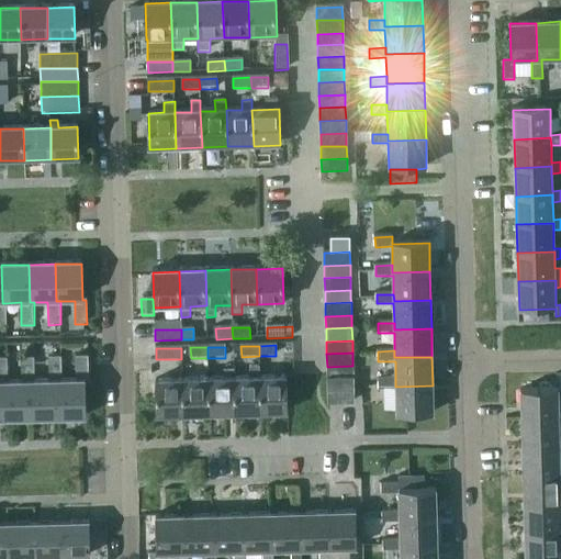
[(76,382),(62,382),(57,382),(58,420),(86,418),(85,381),(89,381),(88,358),(76,358),(76,382)]
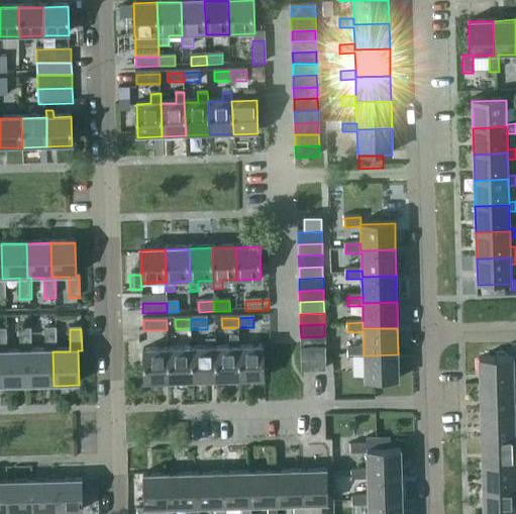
[(28,387),(27,351),(31,351),(31,330),(20,331),(20,353),(6,353),(2,353),(3,387),(28,387)]
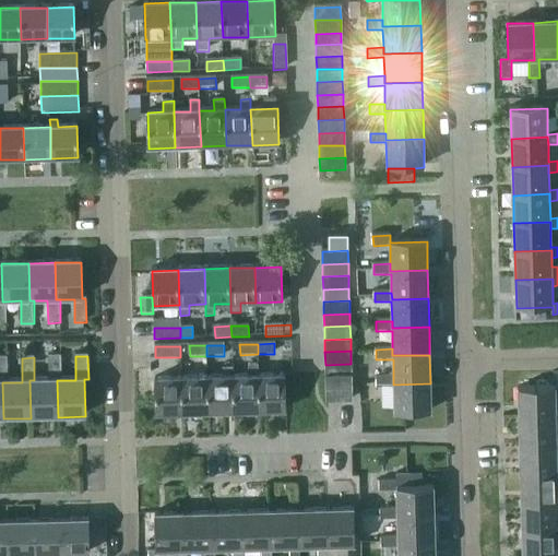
[(49,380),(34,380),(30,380),(31,418),(58,417),(57,380),(61,380),(61,357),(48,357),(49,380)]
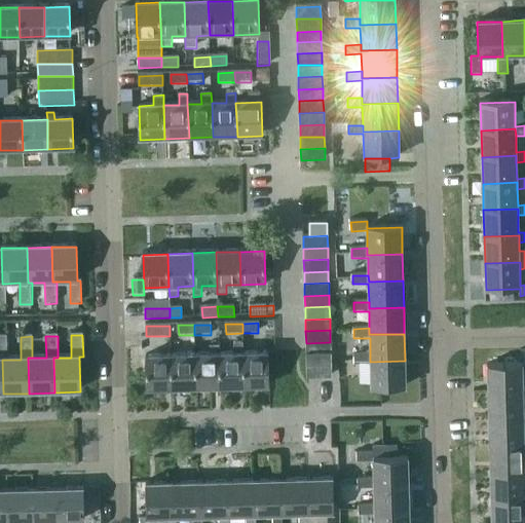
[(330,342),(306,343),(306,347),(306,355),(331,353),(330,346),(330,342)]
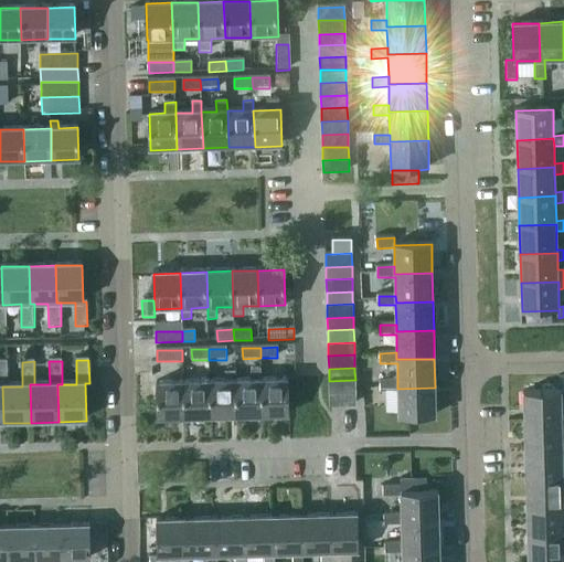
[(251,381),(235,381),(236,417),(263,416),(262,380),(262,370),(251,370),(251,381)]
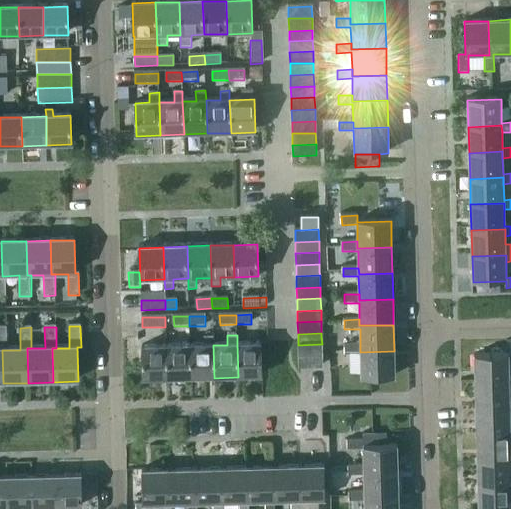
[(214,378),(213,345),(213,337),(204,338),(204,345),(190,346),(191,378),(214,378)]
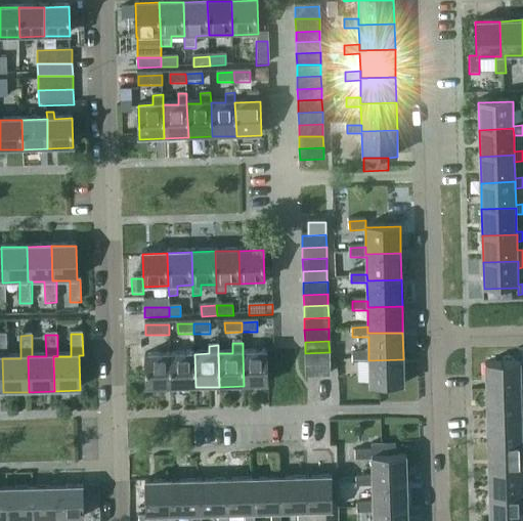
[(267,352),(243,352),(244,386),(268,386),(267,352)]
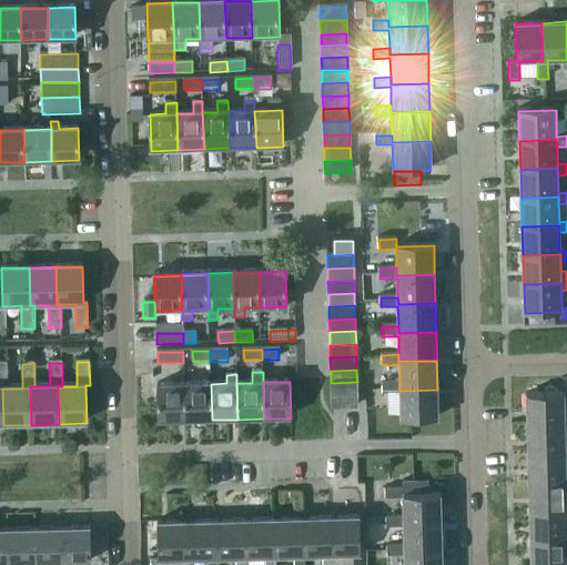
[(357,382),(331,383),(331,396),(332,409),(333,409),(357,407),(357,395),(357,382)]
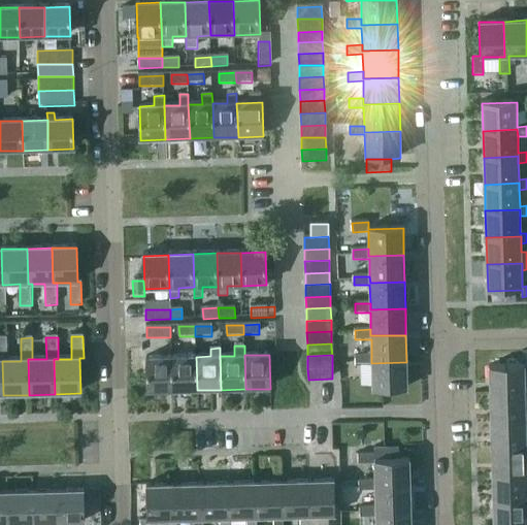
[(172,391),(171,357),(146,358),(147,392),(172,391)]
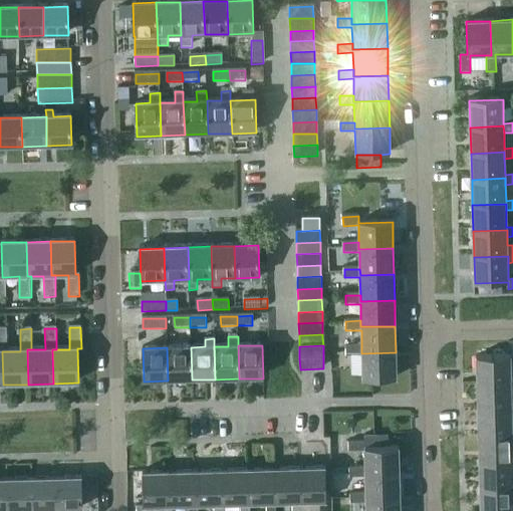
[(191,347),(167,347),(168,380),(192,379),(191,347)]
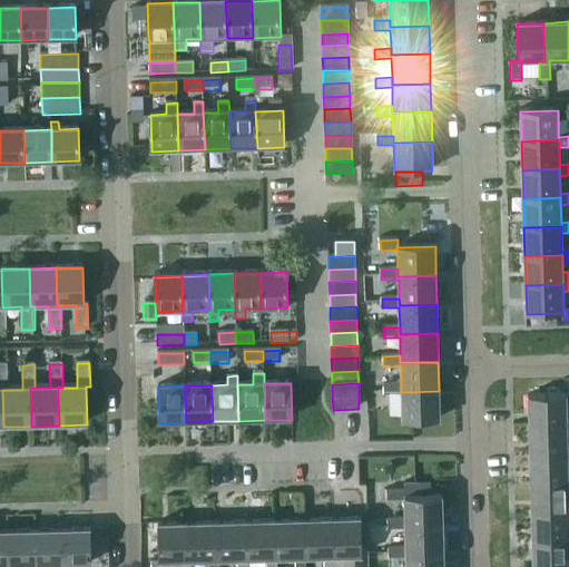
[(439,391),(401,392),(401,385),(384,385),(384,396),(402,396),(402,421),(439,421),(439,391)]
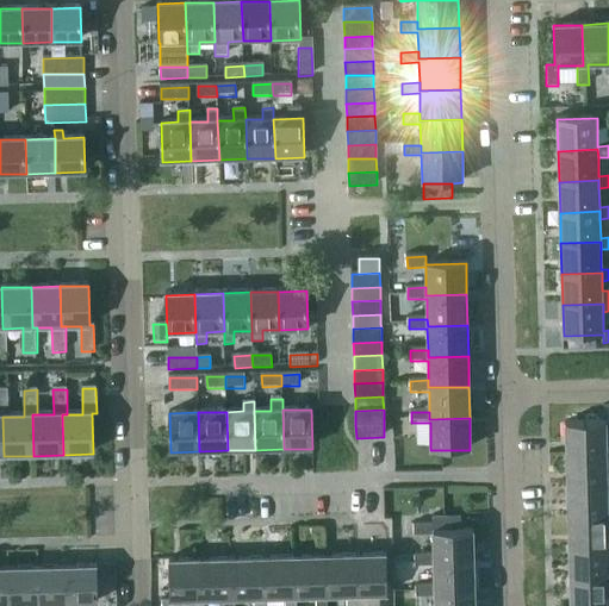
[(566,424),(566,455),(607,455),(607,463),(608,463),(608,443),(607,443),(606,424),(566,424)]
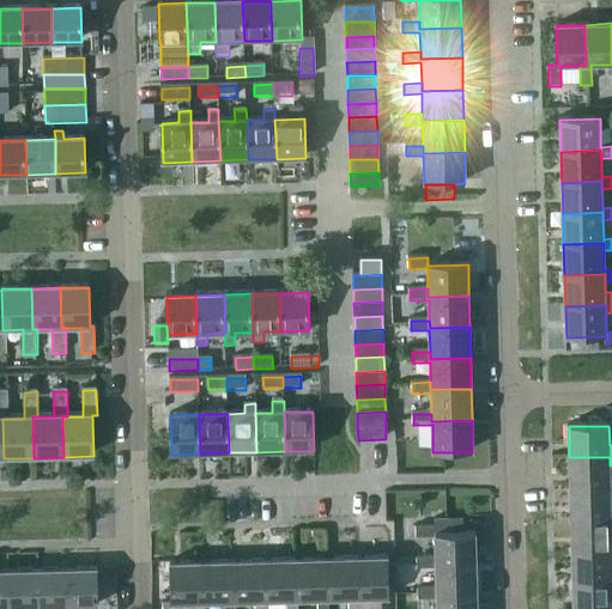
[(611,476),(610,476),(610,466),(610,457),(569,457),(570,488),(610,488),(611,497),(611,476)]
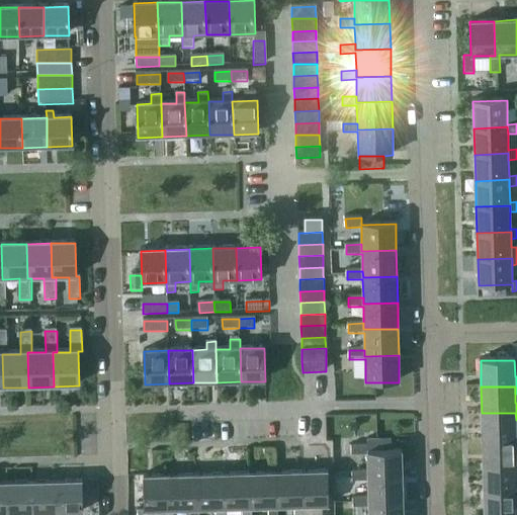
[(482,413),(483,439),(516,439),(516,446),(516,437),(516,420),(515,413),(482,413)]
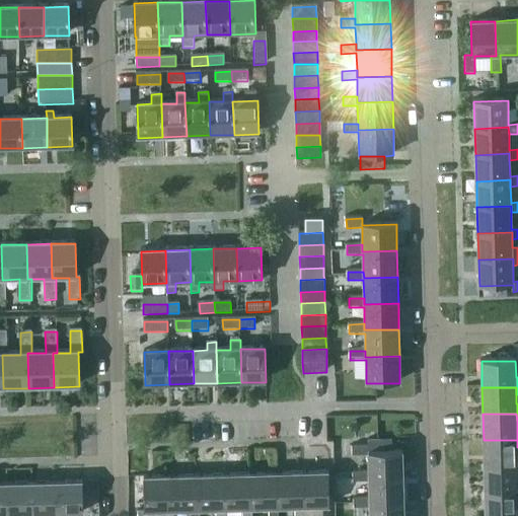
[(369,472),(369,478),(402,477),(401,451),(391,452),(391,439),(368,440),(368,446),(352,446),(352,456),(368,456),(369,472)]
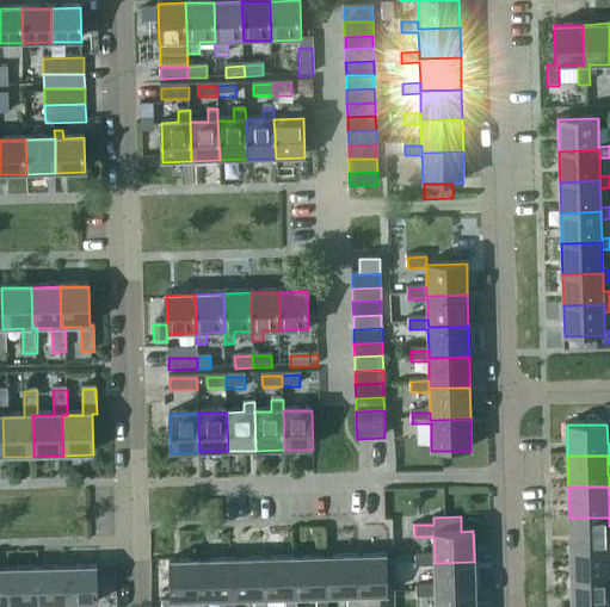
[(609,526),(609,518),(570,518),(570,549),(609,549),(609,526)]
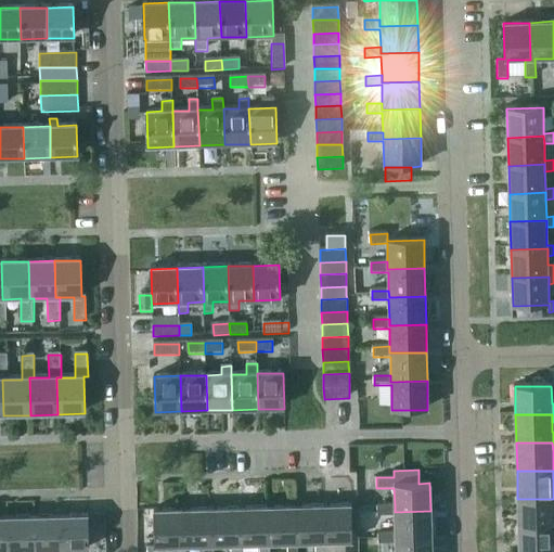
[(553,499),(517,499),(518,527),(553,527),(553,499)]
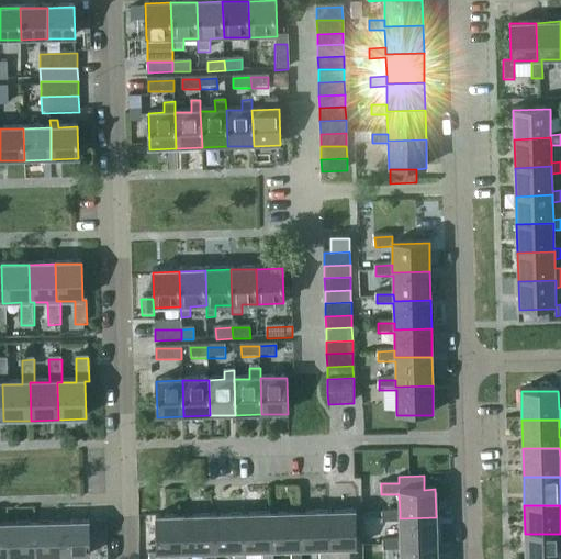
[(355,512),(325,513),(326,550),(320,550),(320,558),(331,558),(331,550),(356,549),(355,512)]
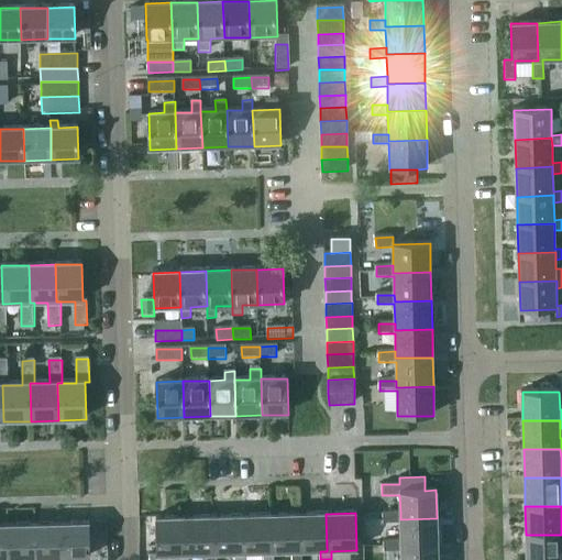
[(400,523),(401,542),(401,549),(437,549),(437,518),(400,519),(400,513),(383,514),(384,523),(400,523)]
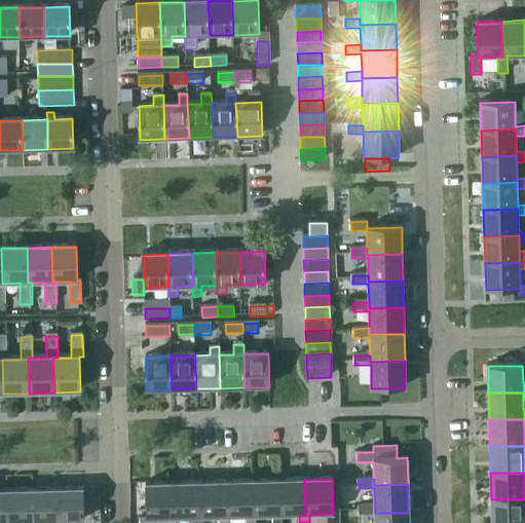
[(282,522),(283,516),(299,515),(305,515),(304,480),(277,481),(278,515),(272,515),(272,522),(282,522)]
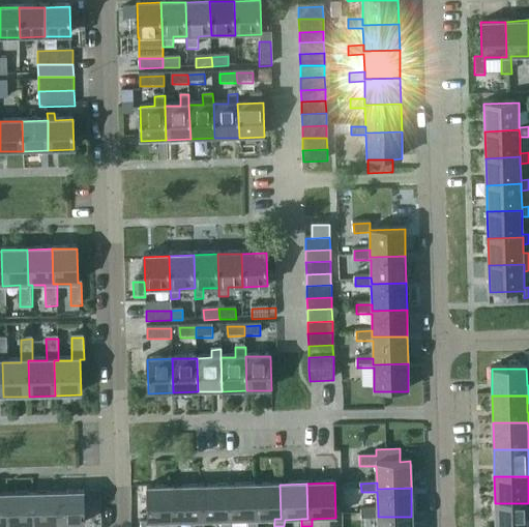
[(253,485),(227,486),(227,521),(221,521),(221,526),(231,526),(231,521),(247,521),(254,520),(253,485)]
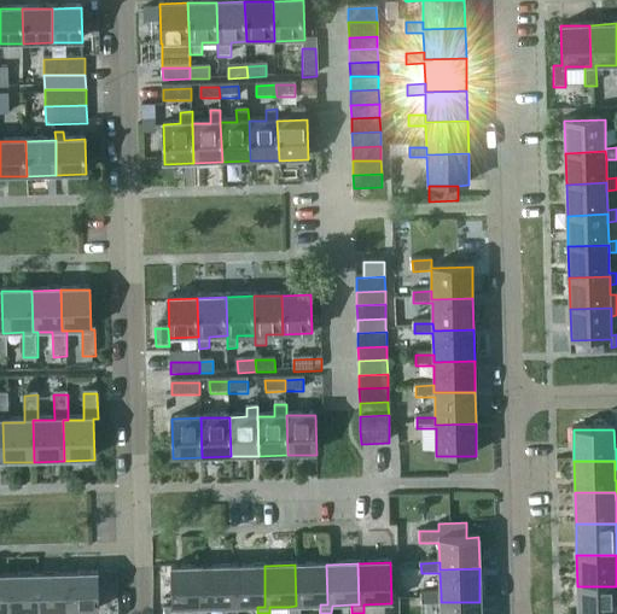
[(301,613),(301,606),(320,604),(327,604),(326,565),(295,565),(296,606),(289,607),(289,613),(301,613)]
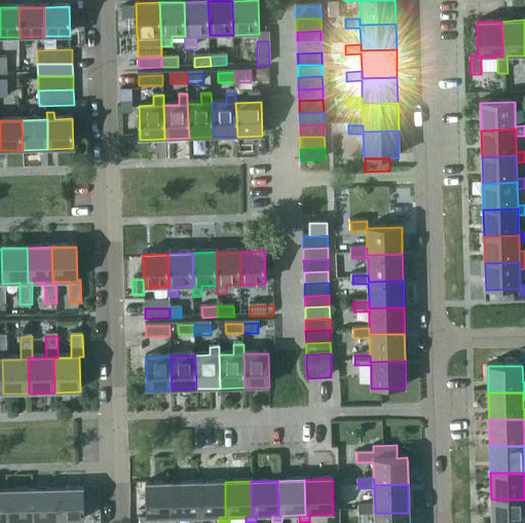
[(198,483),(199,518),(193,518),(192,522),(201,522),(202,518),(219,517),(225,517),(225,482),(198,483)]
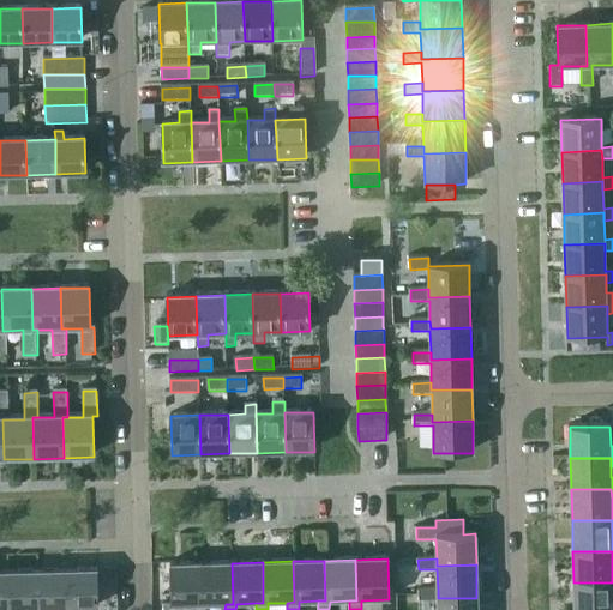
[(174,609),(174,605),(193,604),(200,604),(200,563),(169,565),(170,605),(163,605),(163,609),(174,609)]
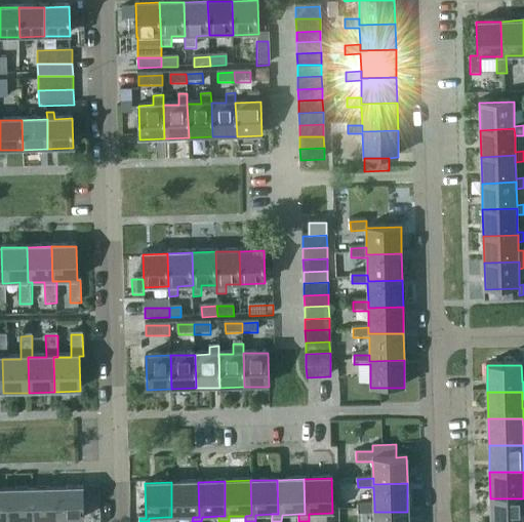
[(198,482),(171,482),(171,517),(165,517),(165,521),(175,521),(175,517),(193,517),(199,517),(198,482)]
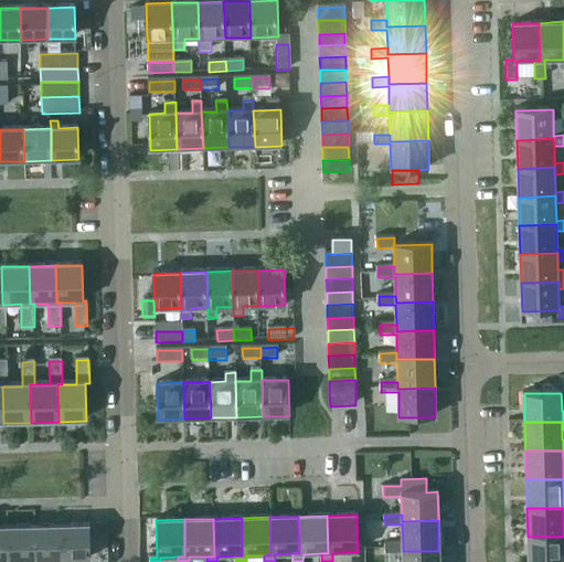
[(62,526),(35,527),(35,561),(63,561),(62,526)]
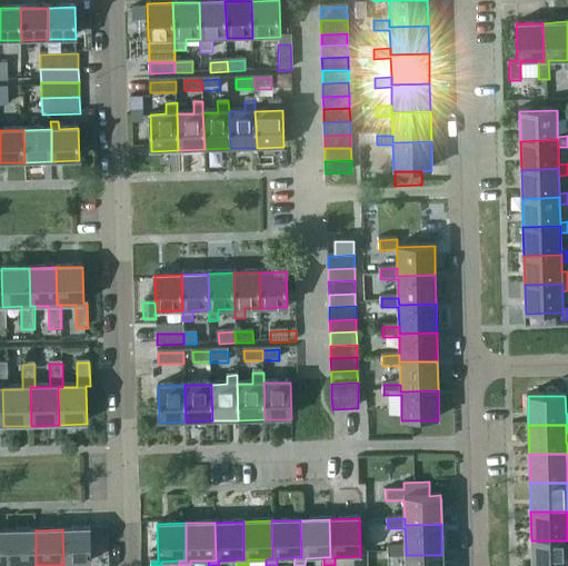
[(90,529),(62,529),(63,565),(91,565),(90,529)]
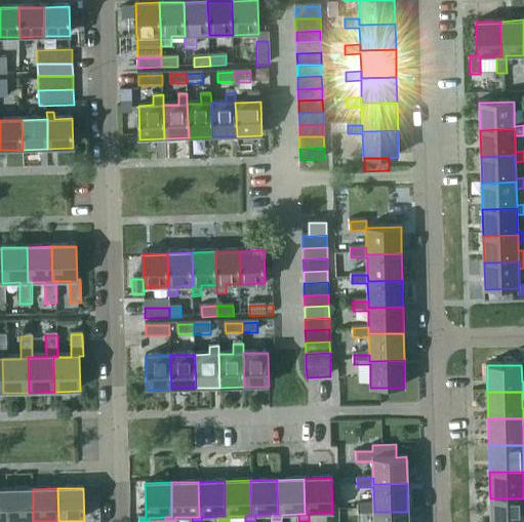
[(33,521),(33,489),(6,489),(7,521),(33,521)]
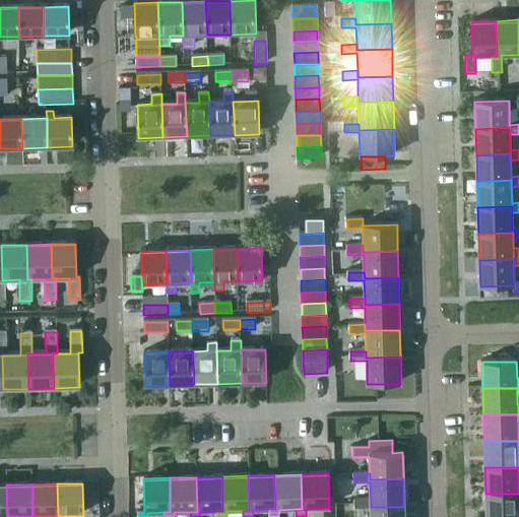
[(518,494),(485,494),(485,516),(518,516),(518,494)]
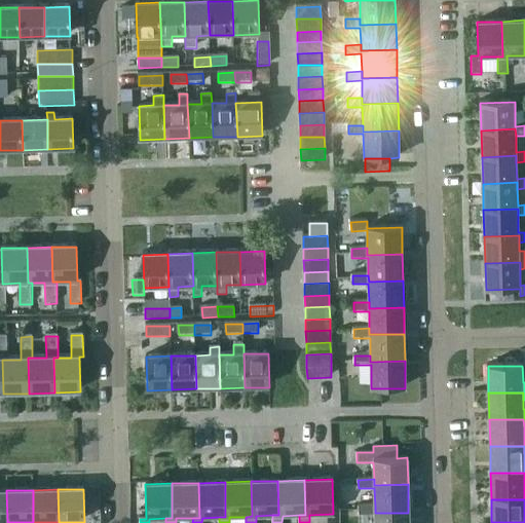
[(408,522),(408,513),(375,513),(375,507),(359,508),(359,516),(375,516),(375,522),(408,522)]
